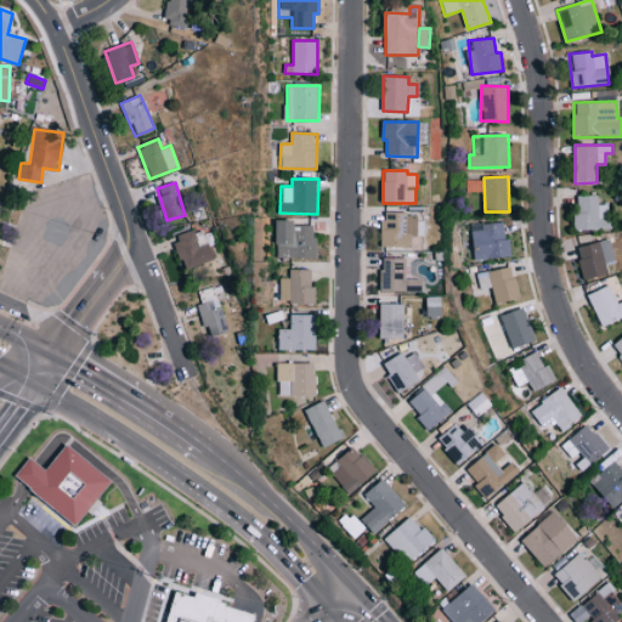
[(598,196),(575,196),(576,231),(611,230),(610,205),(599,205),(598,196)]
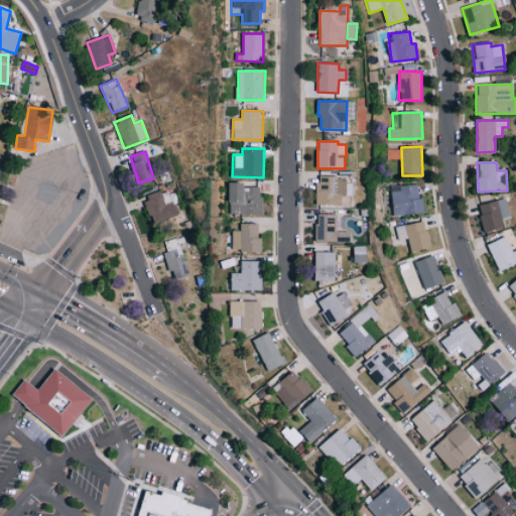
[(317,206),(342,205),(342,196),(352,196),(352,178),(317,178),(317,206)]
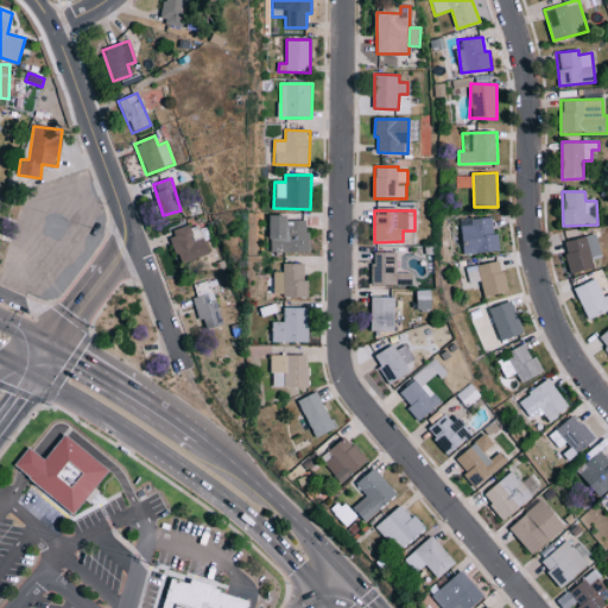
[(309,253),(310,221),(290,220),(290,216),(270,216),(270,252),(309,253)]
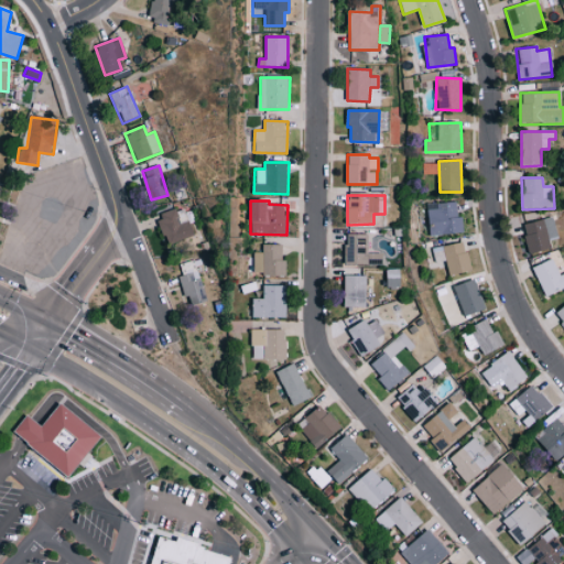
[(458,217),(457,202),(429,203),(430,235),(464,234),(463,217),(458,217)]
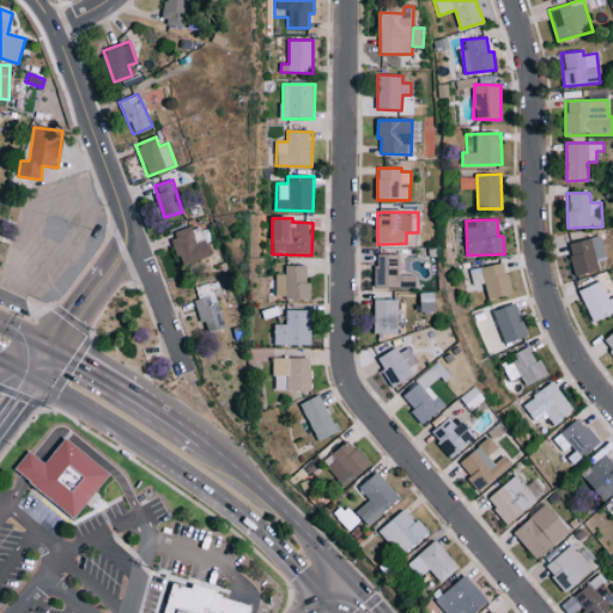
[(206,240),(194,243),(190,228),(171,232),(181,267),(212,259),(206,240)]
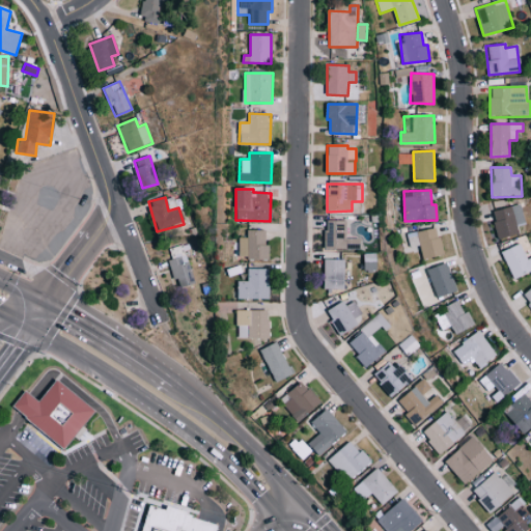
[(493,210),(498,239),(520,235),(518,224),(525,223),(522,205),(493,210)]
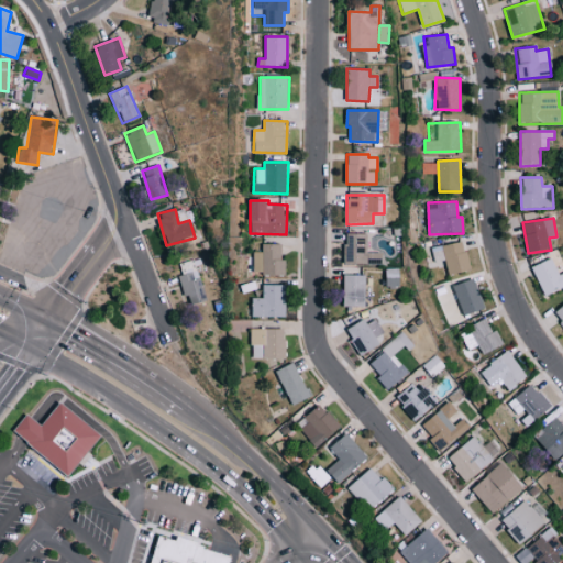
[(366,233),(345,234),(345,265),(367,264),(366,233)]
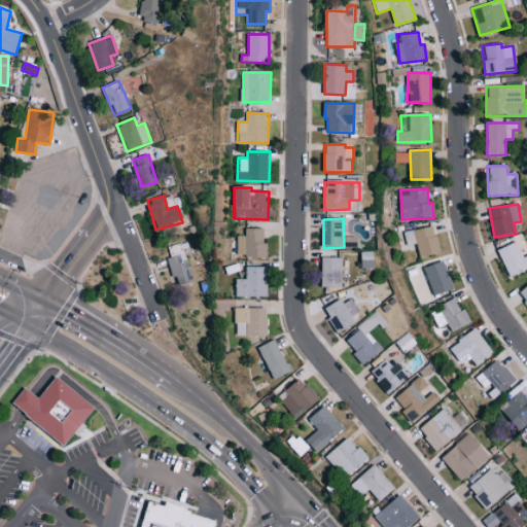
[(406,245),(418,244),(420,256),(440,254),(435,226),(405,231),(406,245)]
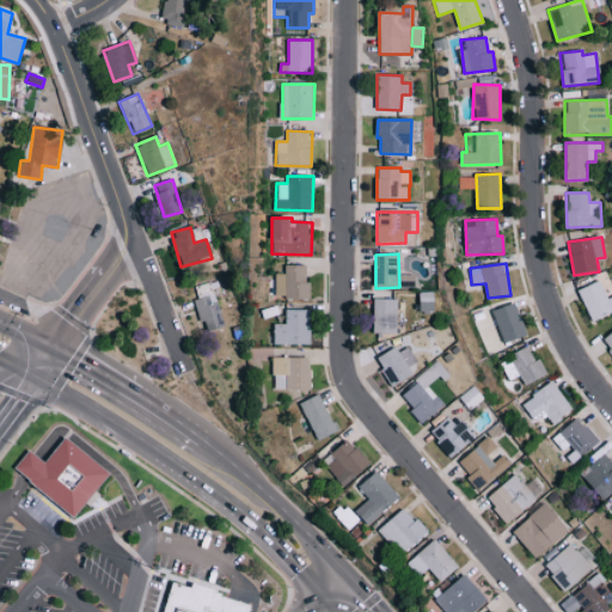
[(276,274),(275,298),(311,299),(311,282),(307,282),(307,265),(285,265),(285,274),(276,274)]
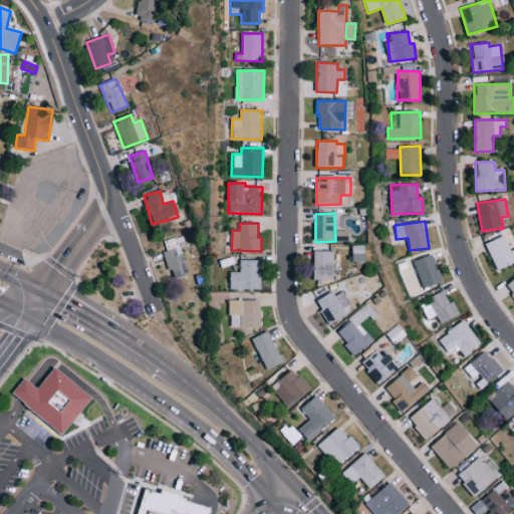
[(348,231),(336,231),(336,241),(349,241),(348,231)]
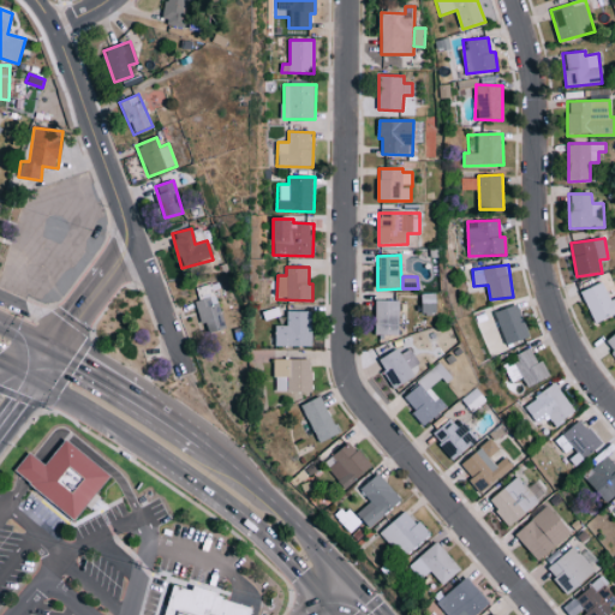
[(614,314),(614,298),(610,300),(602,282),(580,292),(593,323),(614,314)]
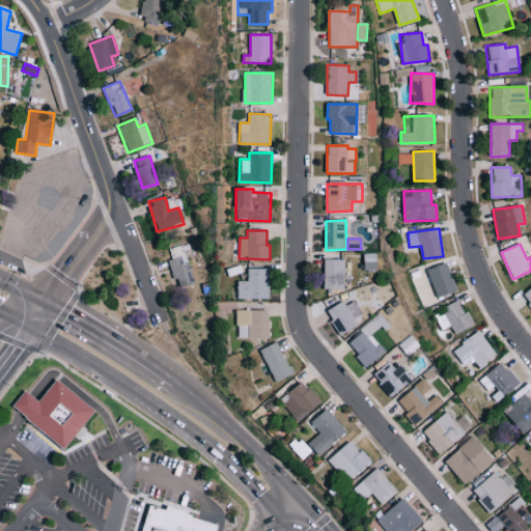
[(363,253),(364,271),(378,270),(378,253),(363,253)]
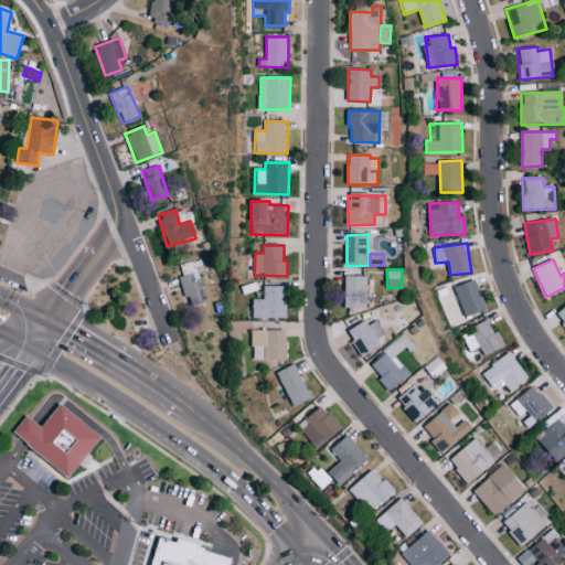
[(205,301),(196,272),(180,277),(189,306),(205,301)]
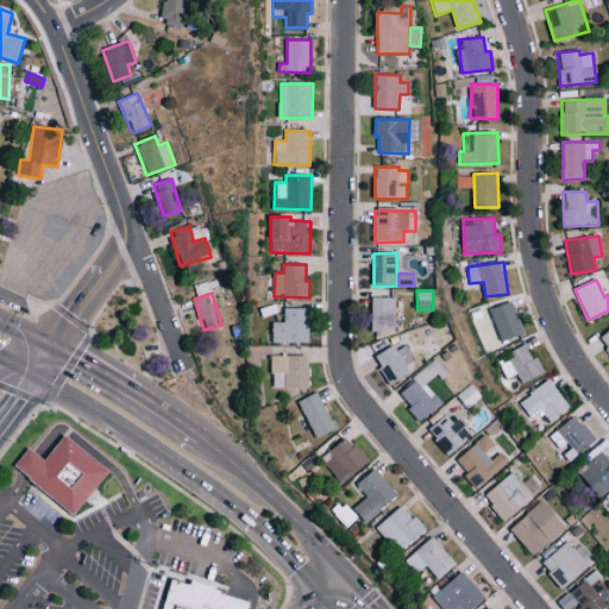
[(395,332),(396,299),(374,297),(372,332),(395,332)]
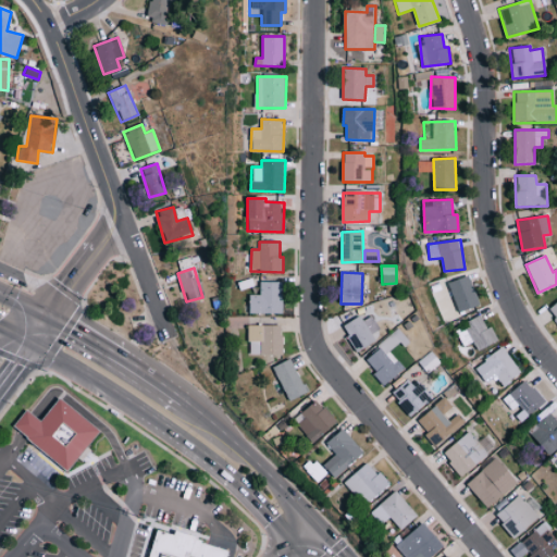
[(480,306),(469,275),(447,283),(458,313),(480,306)]
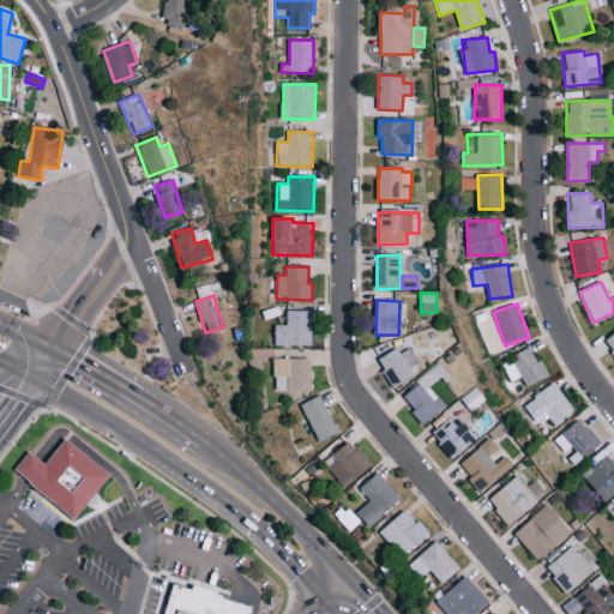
[(312,347),(312,311),(287,311),(287,325),(276,325),(275,345),(312,347)]
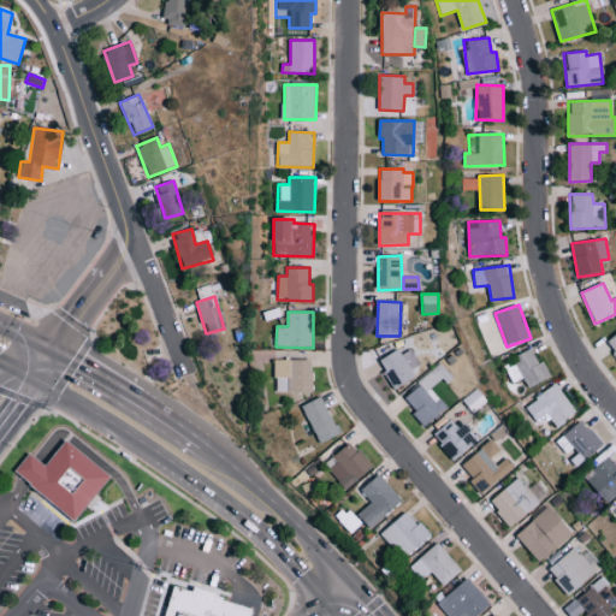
[(378,362),(397,390),(416,377),(398,349),(378,362)]
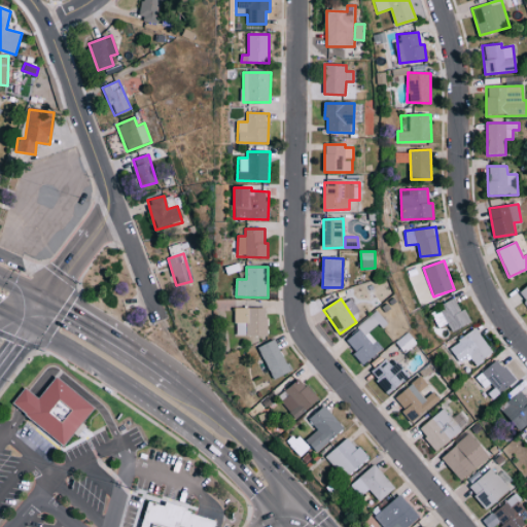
[(470,324),(465,310),(460,311),(456,301),(431,310),(437,328),(449,324),(451,331),(470,324)]
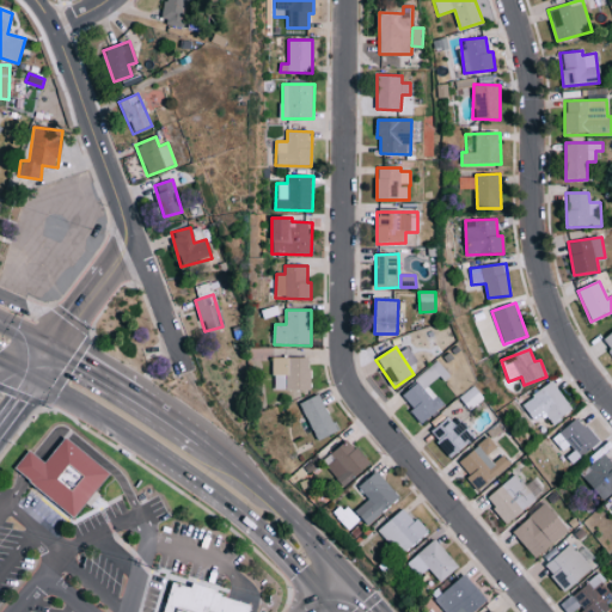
[(311,390),(311,357),(274,357),(274,390),(311,390)]
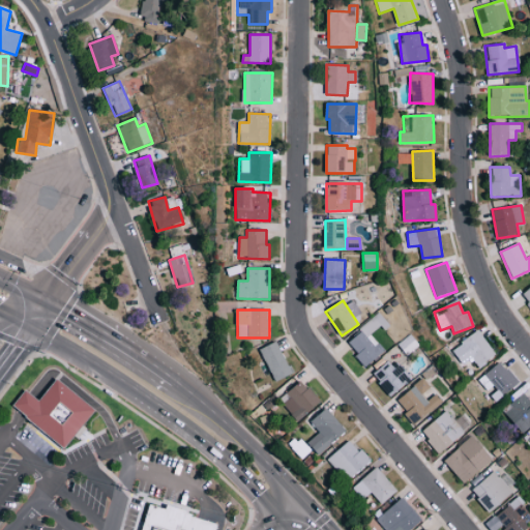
[(346,340),(357,353),(354,356),(363,369),(384,352),(372,335),(387,323),(379,314),(346,340)]
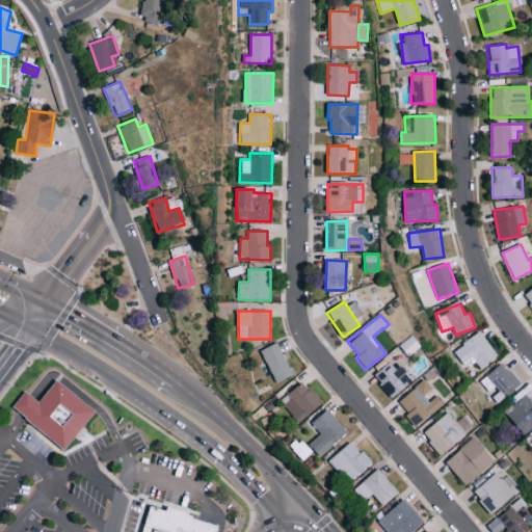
[(461,370),(475,362),(480,368),(497,356),(480,331),(450,352),(461,370)]
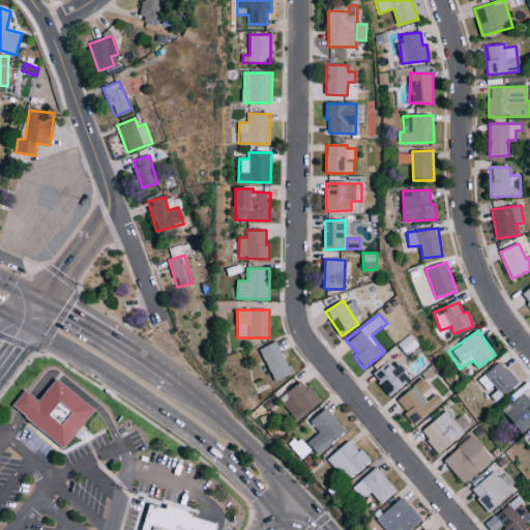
[(418,345),(410,334),(398,344),(406,355),(418,345)]
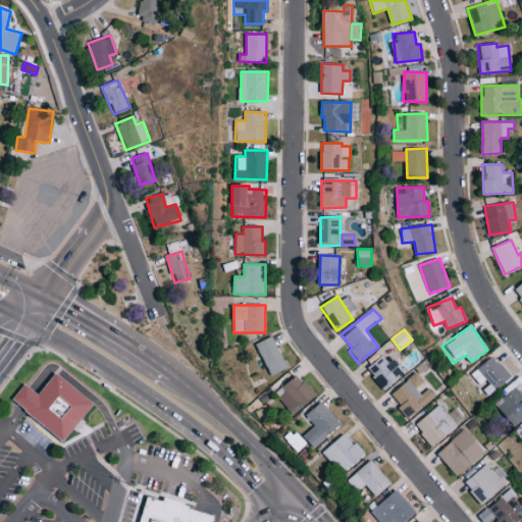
[(257,344),(269,376),(286,370),(274,336),(257,344)]
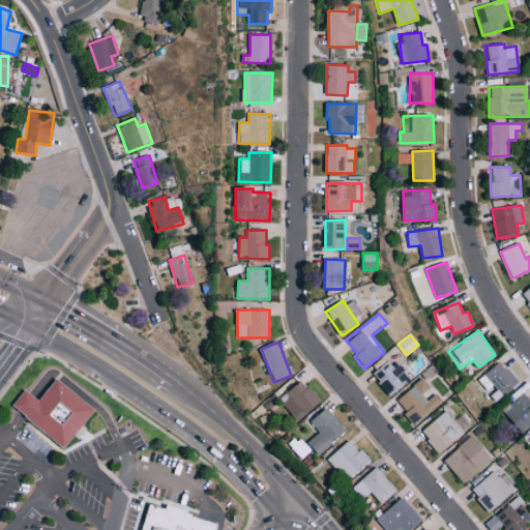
[(496,402),(519,382),(499,360),(477,380),(496,402)]
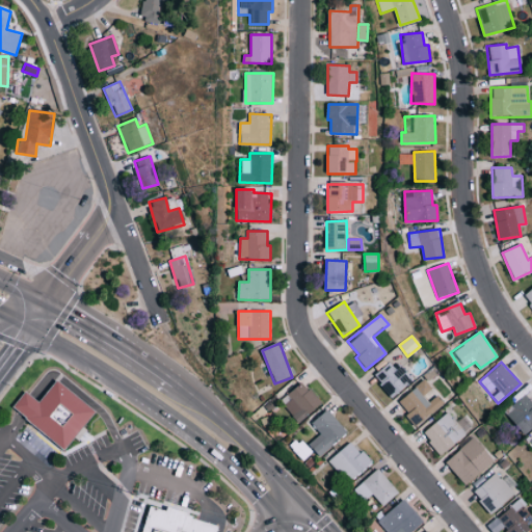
[(398,365),(395,369),(389,363),(373,378),(395,398),(413,378),(398,365)]
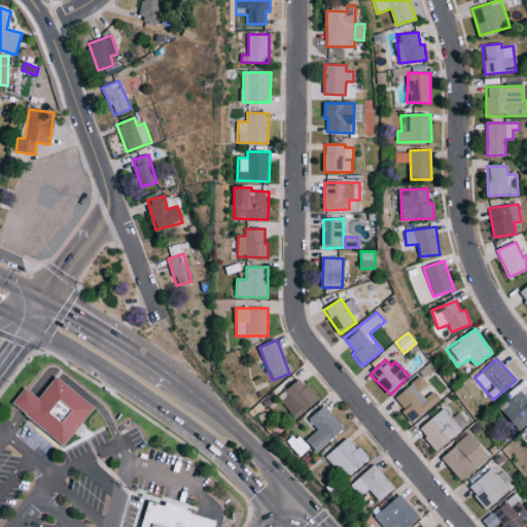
[(94,409),(63,446),(21,411),(11,403),(25,388),(33,395),(37,398),(56,377),(94,409)]
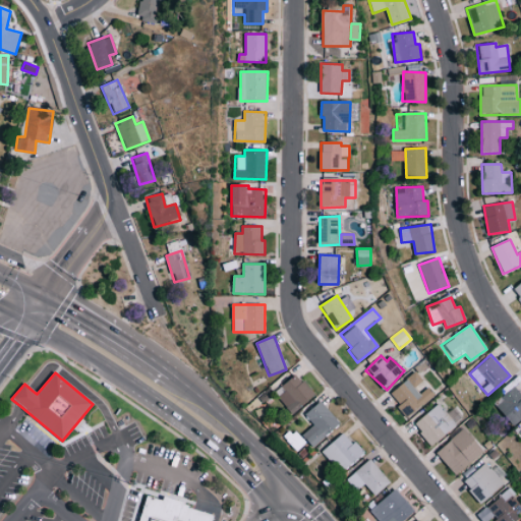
[(435,396),(428,387),(419,394),(415,388),(423,382),(416,372),(389,393),(406,417),(435,396)]
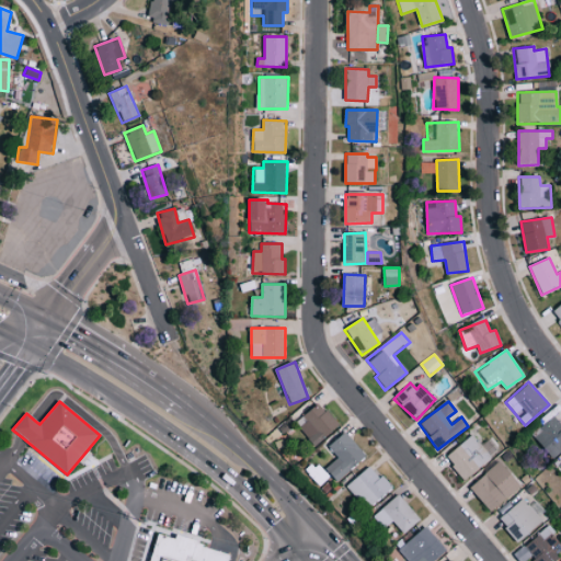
[(315,446),(340,426),(320,402),(295,422),(315,446)]
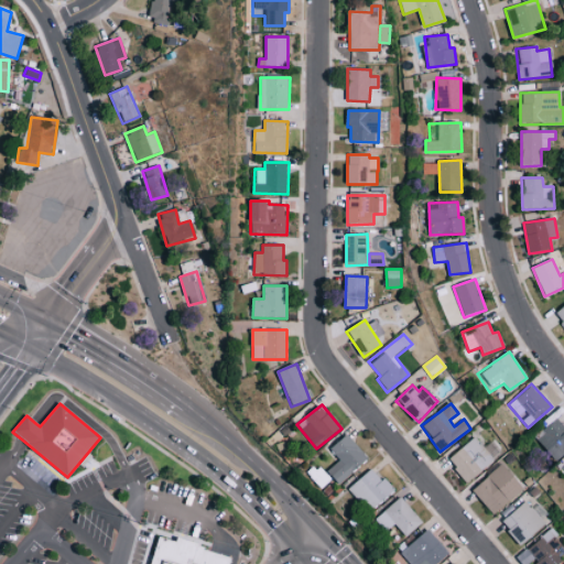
[(563,455),(563,424),(556,416),(533,436),(557,462),(563,455)]
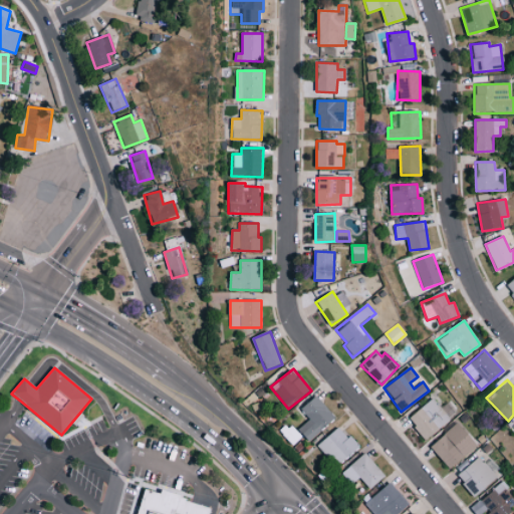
[(309,419),(297,430),(308,442),(335,418),(316,396),(301,410),(309,419)]
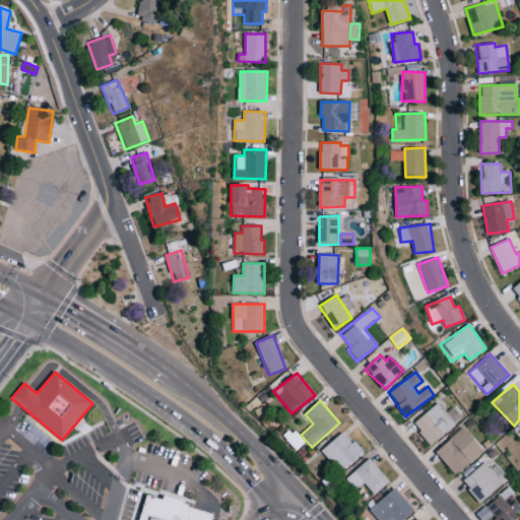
[(455,424),(435,403),(412,426),(432,446),(455,424)]
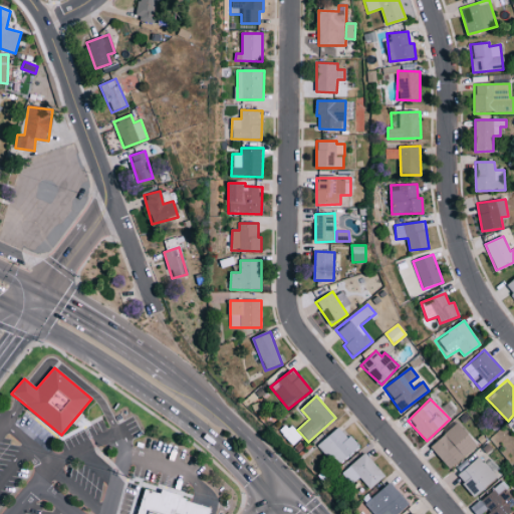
[(451,470),(478,444),(457,422),(430,448),(451,470)]
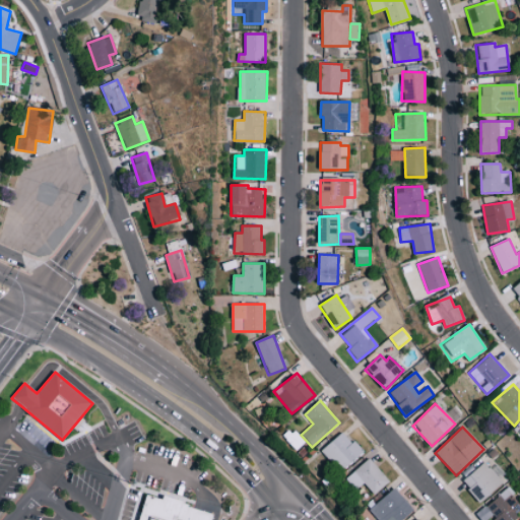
[(321,451),(341,472),(363,453),(343,431),(321,451)]
